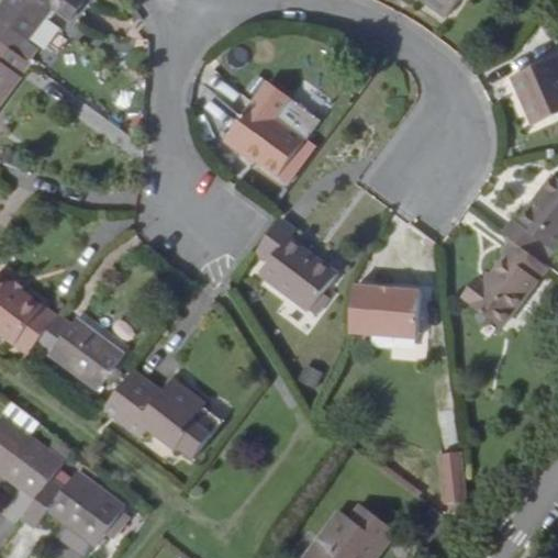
[(25,37),(51,3),(67,15),(78,0),(1,0),(0,2),(0,37),(17,49),(25,37)]
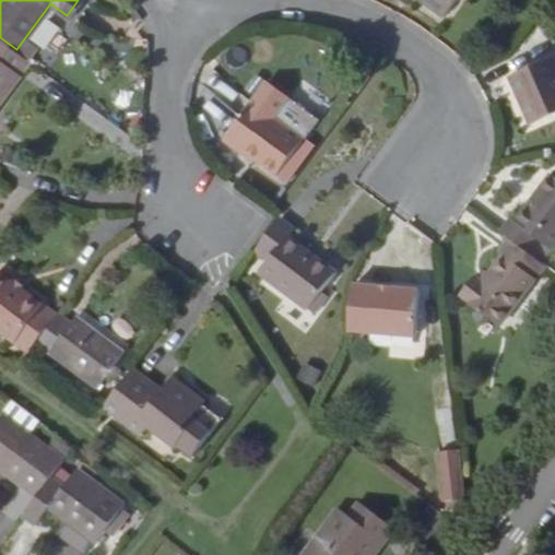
[(414,0),(434,15),(445,0),(414,0)]
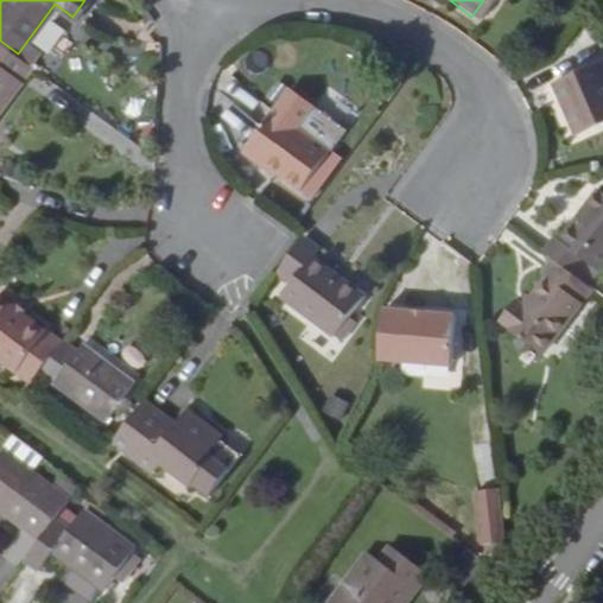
[(0,116),(37,68),(29,62),(18,54),(0,40),(0,116)]
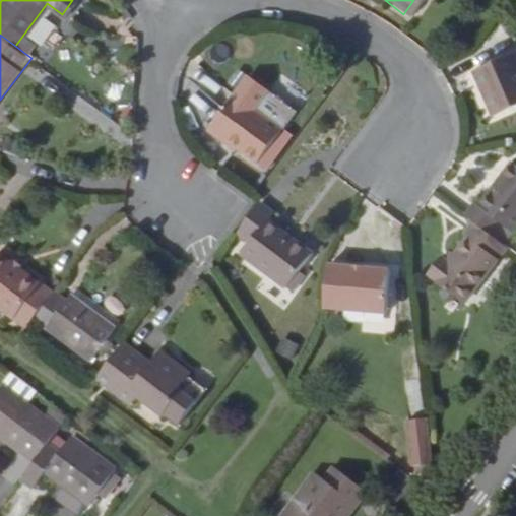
[(33,42),(23,35),(15,46),(24,53),(33,42)]
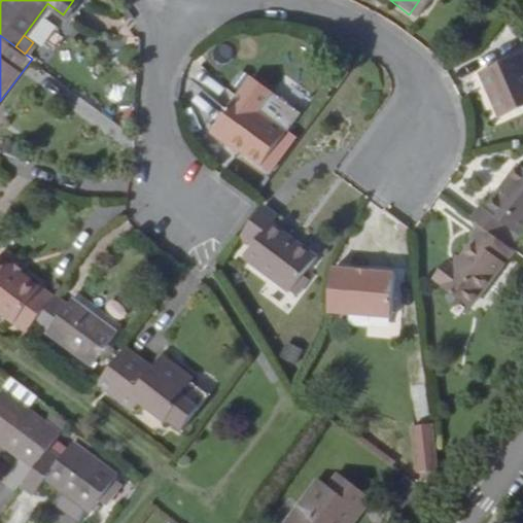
[(522,70),(512,48),(473,69),(494,113),(522,98),(522,70)]
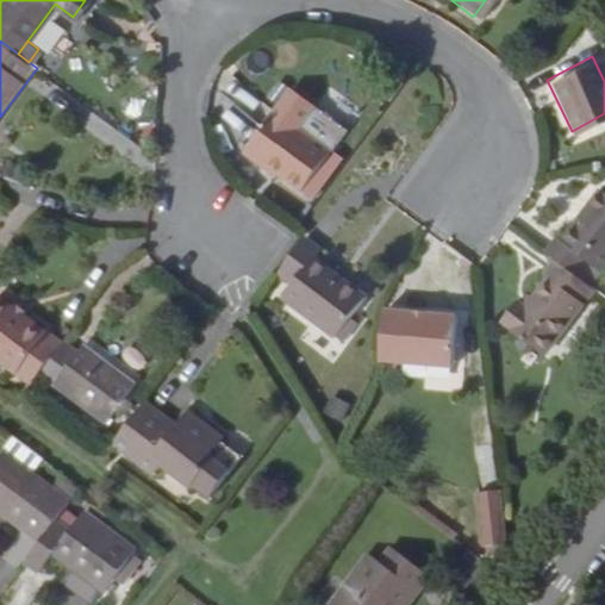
[(267,166),(275,172),(298,189),(328,151),(297,128),(312,106),(289,88),(274,110),(241,153),(264,170),(267,166)]
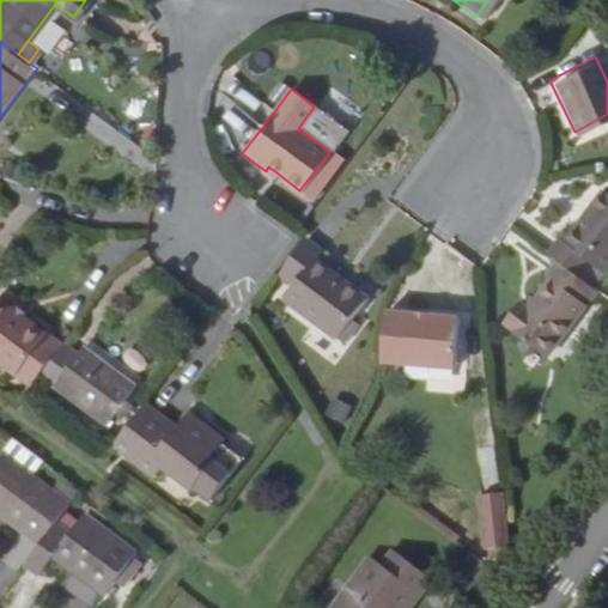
[(274,177),(277,172),(268,166),(266,171),(274,177)]
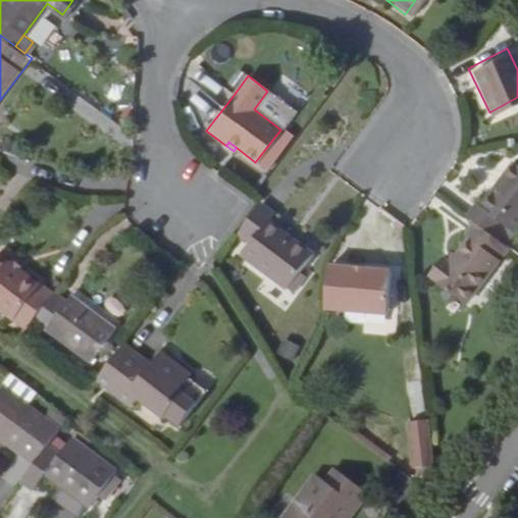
[(513,161),(500,178),(504,183),(517,164),(513,161)]
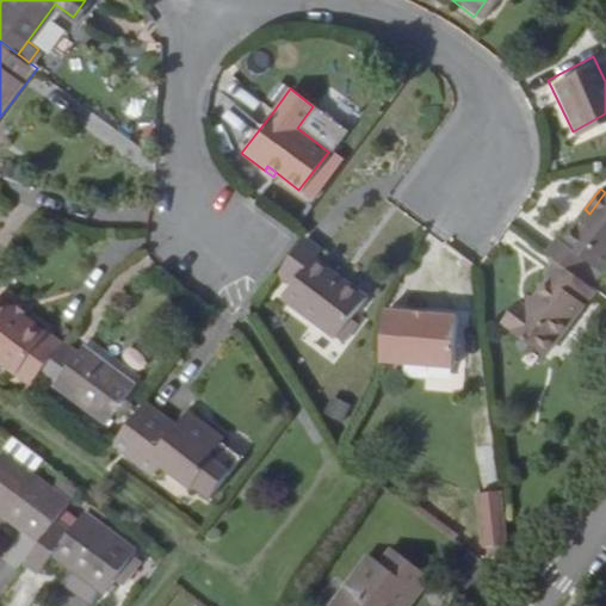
[(556,235),(545,251),(555,258),(581,277),(591,263),(601,270),(605,264),(605,192),(589,214),(585,209),(563,240),(556,235)]
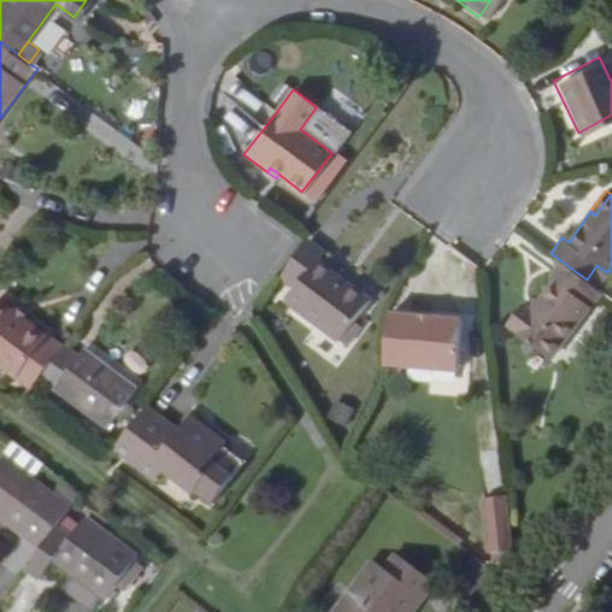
[(287,304),(339,343),(366,307),(334,281),(336,277),(318,263),(323,256),(307,243),(281,277),(296,290),(287,304)]
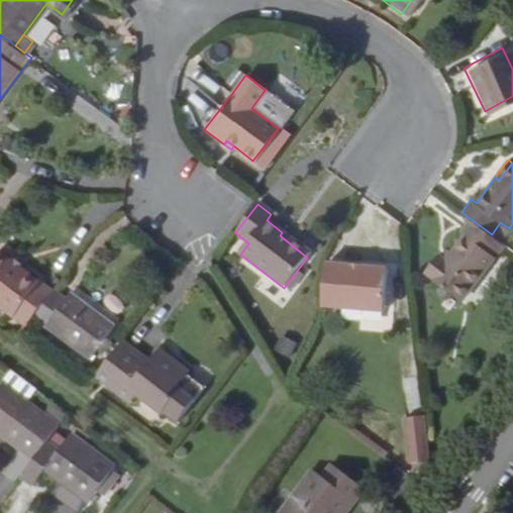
[(458,300),(502,242),(492,234),(470,218),(460,231),(464,234),(451,251),(444,260),(441,258),(436,253),(424,271),(431,278),(431,279),(458,300)]
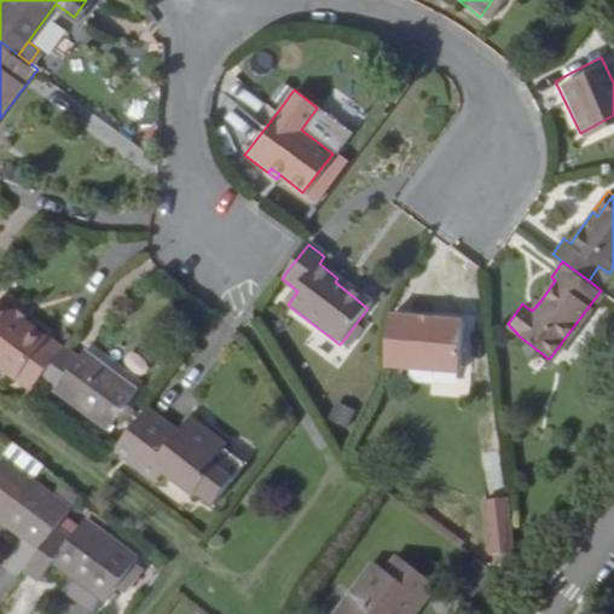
[(536,297),(528,308),(532,311),(540,301),(536,297)]
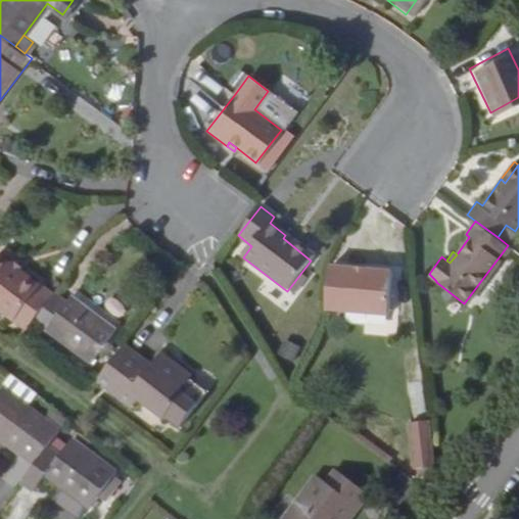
[(0,307),(26,327),(35,315),(51,293),(0,254),(0,307)]
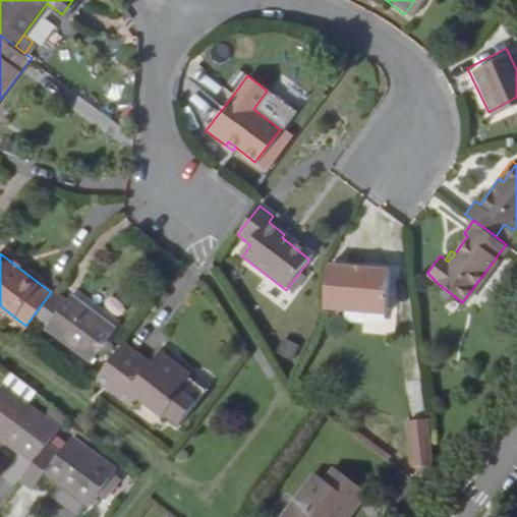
[(388,274),(327,266),(322,309),(384,316),(388,274)]
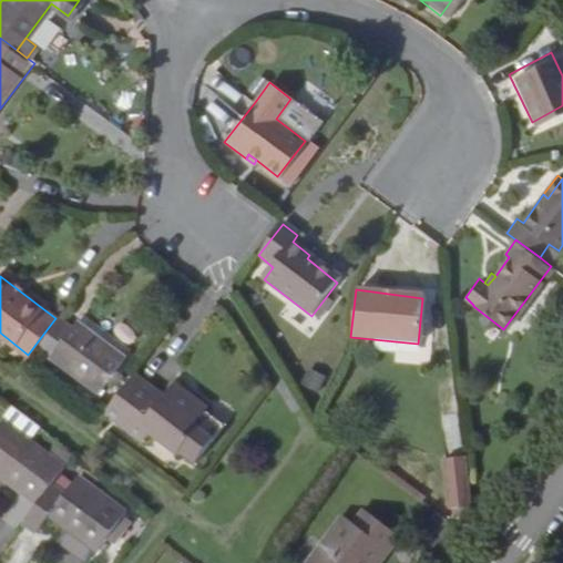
[(83,309),(80,314),(129,350),(131,346),(83,309)]
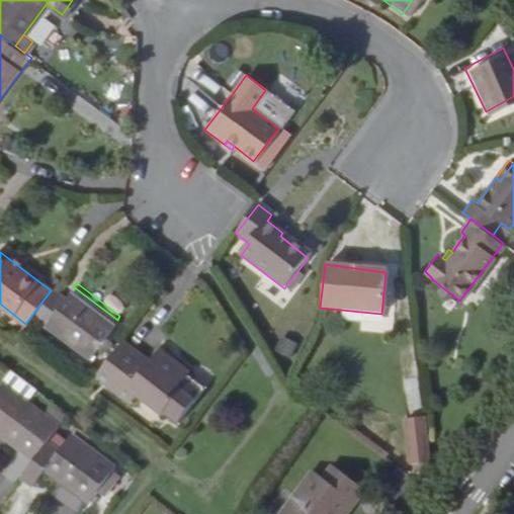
[(68,292),(56,283),(51,290),(34,312),(91,354),(100,342),(107,333),(117,320),(73,286),(68,292)]
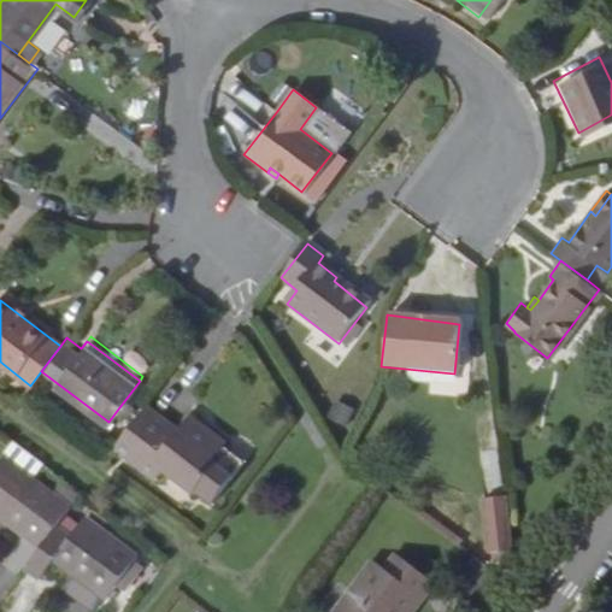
[(128,396),(119,407),(125,413),(134,401),(128,396)]
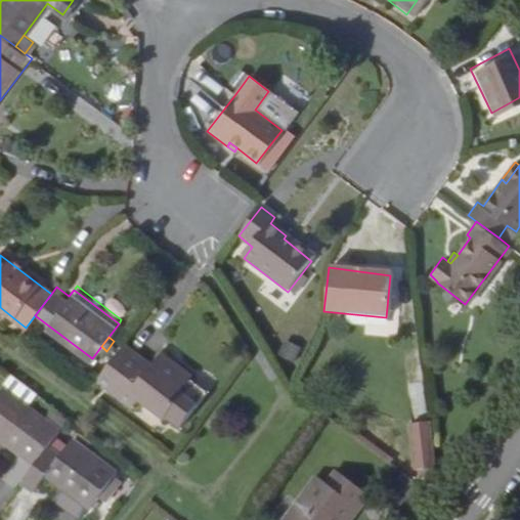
[(282,338),(275,349),(289,356),(295,345),(282,338)]
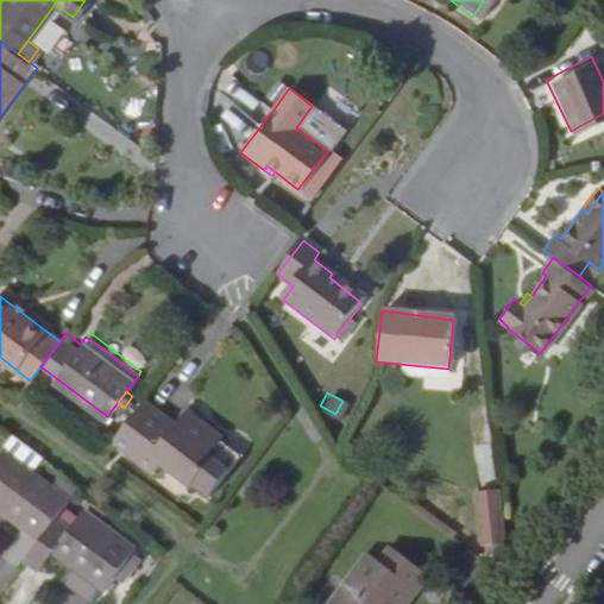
[(176,422),(144,398),(119,432),(133,442),(126,452),(152,472),(159,464),(190,486),(194,482),(211,495),(230,470),(241,455),(220,439),(221,436),(187,409),(176,422)]
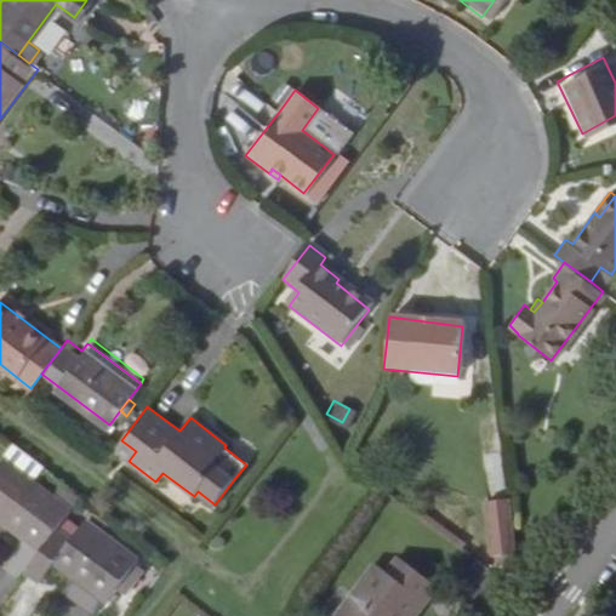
[(6,439),(0,449),(0,454),(27,473),(36,460),(6,439)]
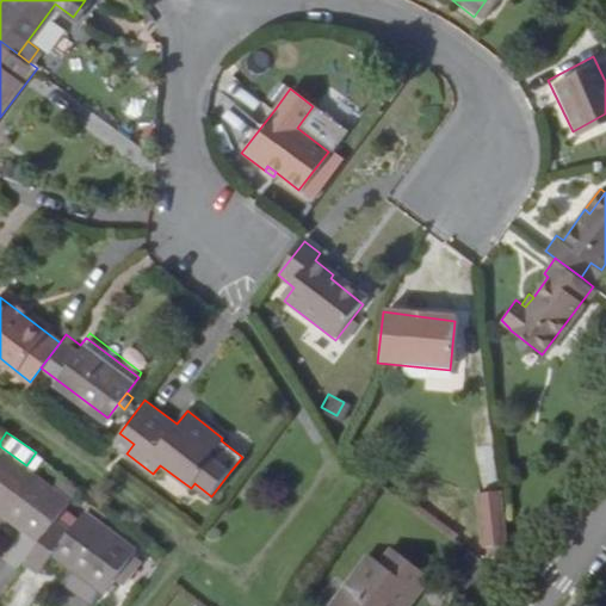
[(119,433),(112,443),(127,453),(134,444),(119,433)]
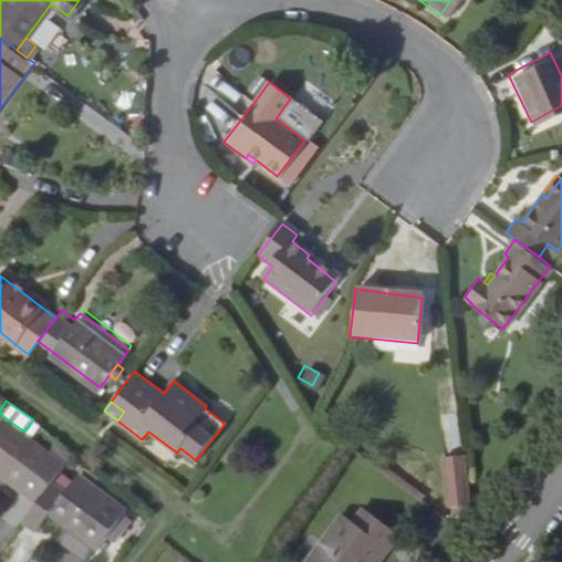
[(59,469),(64,462),(1,416),(0,417),(0,474),(35,500),(51,480),(59,469)]
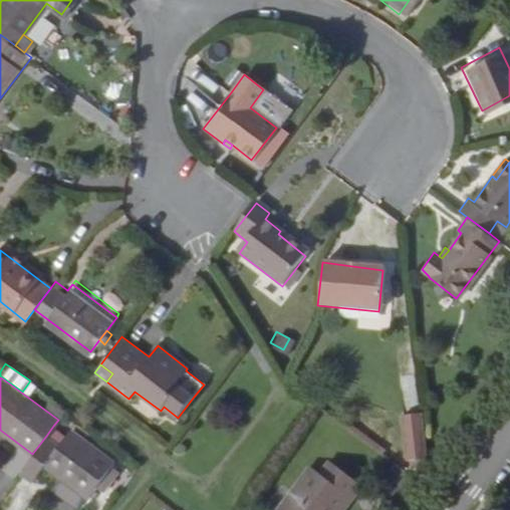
[(406,462),(426,460),(421,415),(401,418),(406,462)]
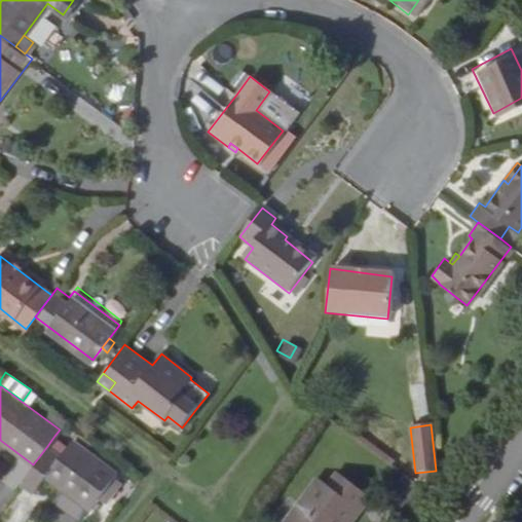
[(54,436),(47,446),(59,455),(67,445),(54,436)]
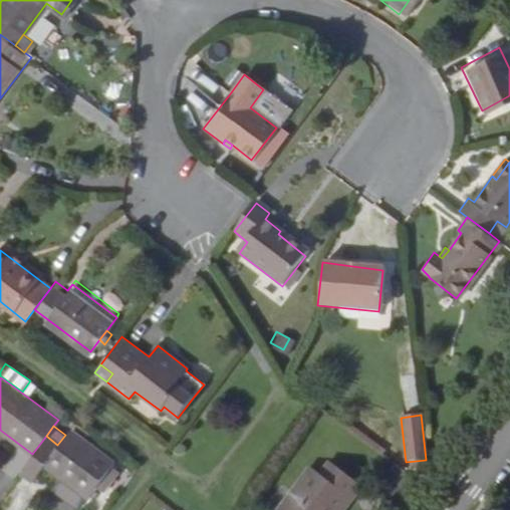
[(32,454),(20,470),(32,480),(43,465),(87,497),(95,487),(111,466),(114,462),(70,429),(65,435),(57,445),(46,436),(32,454)]
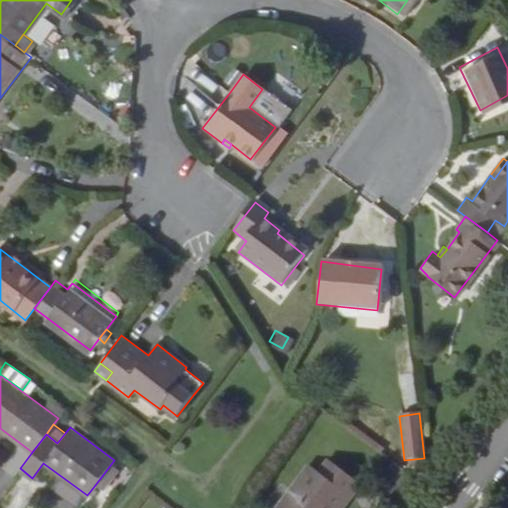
[(275,507),(339,507),(360,481),(329,457),(319,470),(308,462),(275,507)]
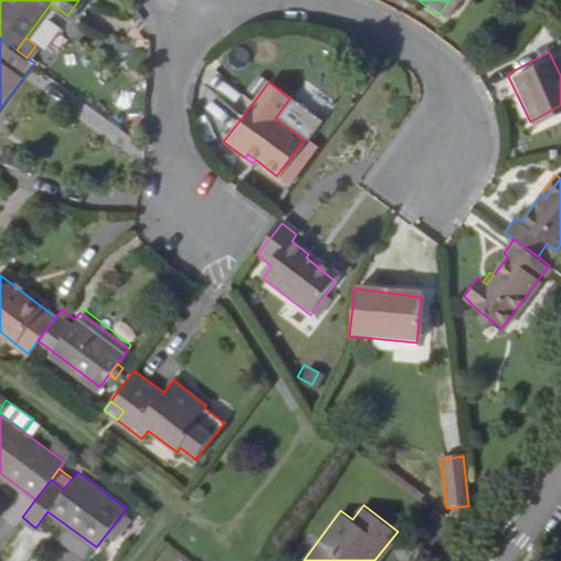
[(123,512),(105,536),(112,540),(128,518),(123,512)]
